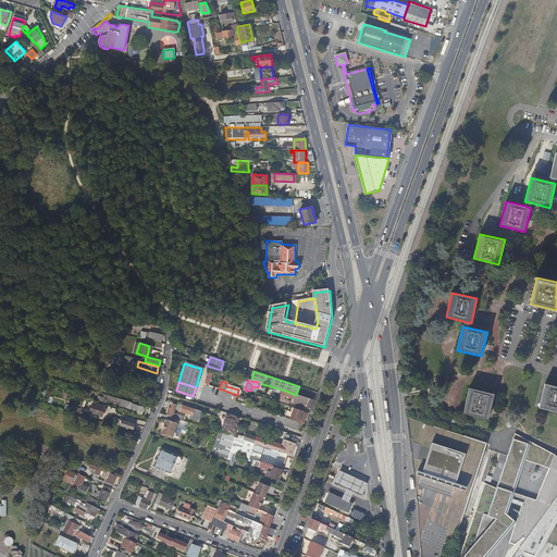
[(556,411),(556,386),(544,383),(539,408),(556,411)]
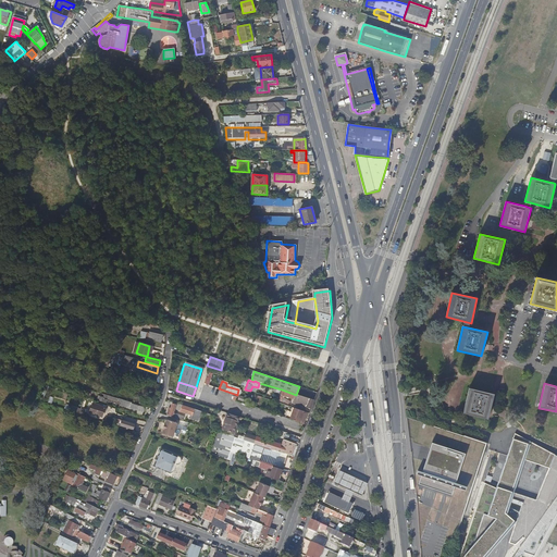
[(489,418),(494,394),(484,392),(469,388),(463,412),(489,418)]
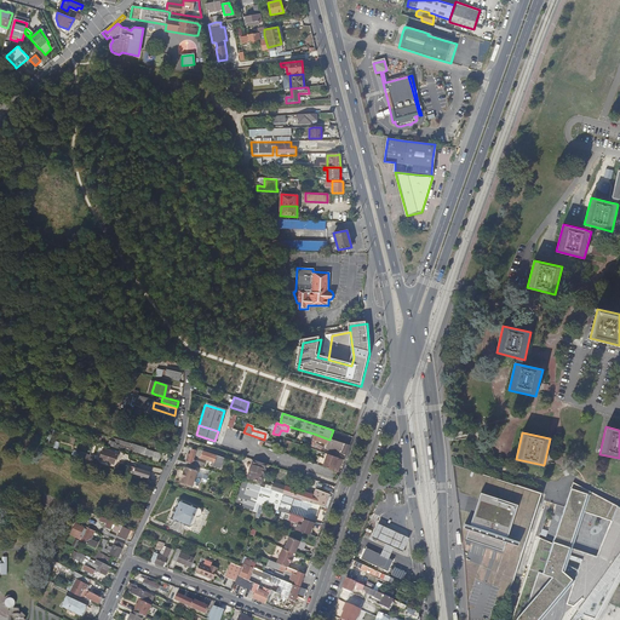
[(326,448),(346,455),(350,446),(329,440),(314,434),(313,437),(315,438),(317,440),(317,441),(327,443),(326,448)]
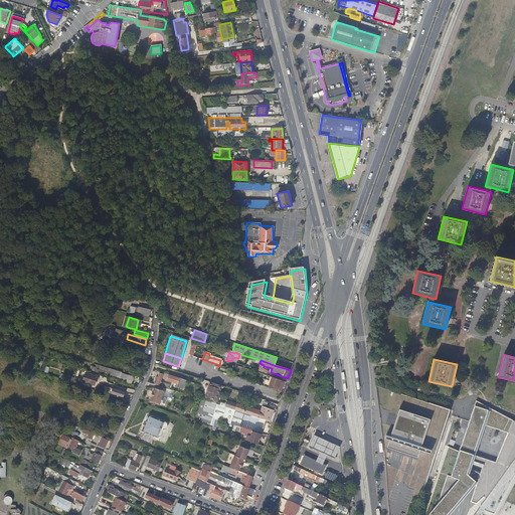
[(122,372),(122,371),(110,367),(109,368),(101,365),(100,368),(112,372),(111,374),(132,381),(134,376),(122,372)]
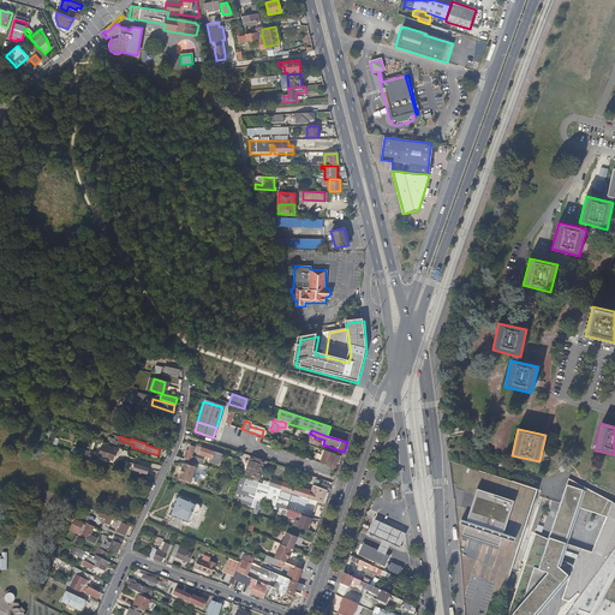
[(276,446),(278,442),(264,436),(262,441),(276,446)]
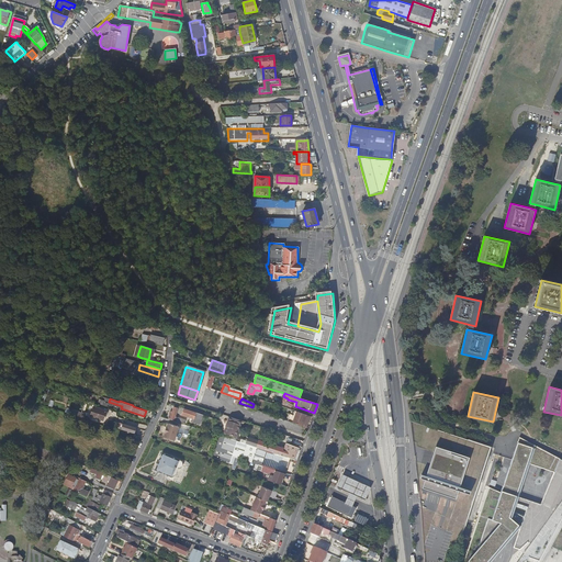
[(109,412),(93,406),(90,417),(103,422),(105,416),(107,416),(109,412)]
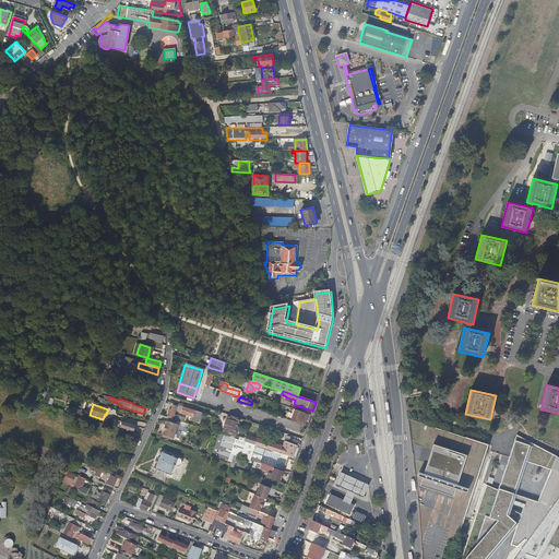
[(292,421),(300,425),(305,413),(295,409),(292,421)]
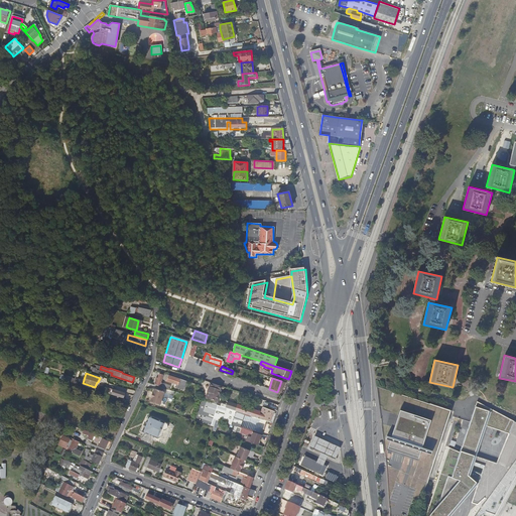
[(102,386),(101,388),(107,389),(107,391),(112,392),(111,394),(116,395),(116,396),(121,398),(121,397),(123,398),(124,393),(102,386)]
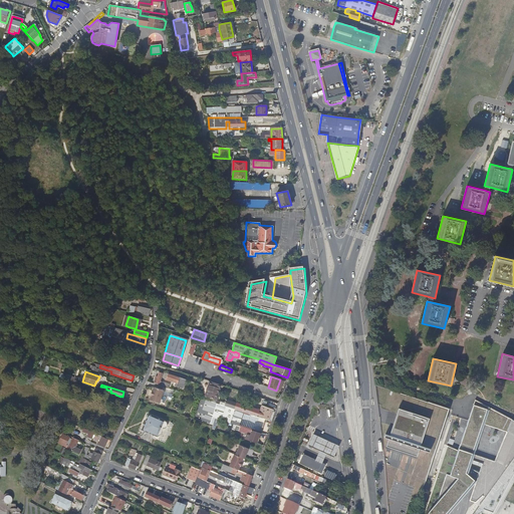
[(208,388),(207,387),(206,391),(208,391),(206,397),(215,400),(219,391),(208,388)]
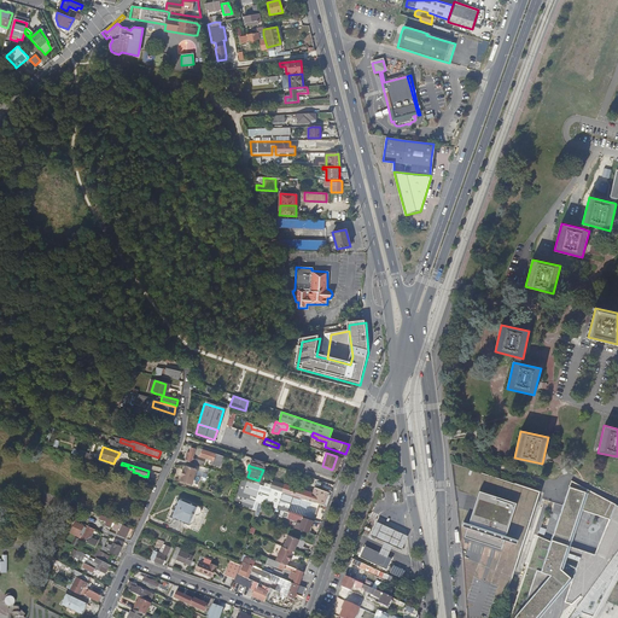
[(180,482),(192,485),(196,474),(197,470),(185,466),(184,471),(182,471),(181,477),(180,482)]
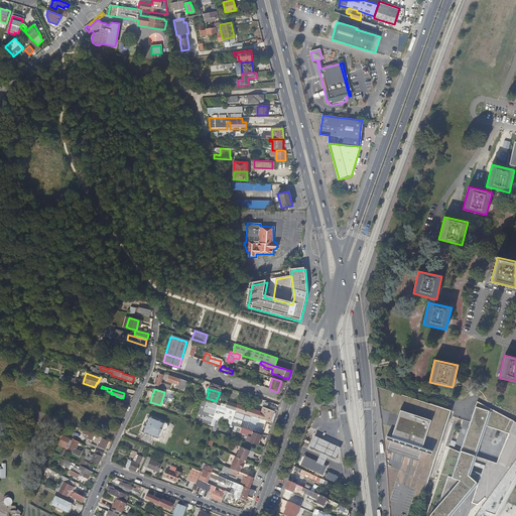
[(241,428),(261,435),(266,421),(264,421),(259,419),(257,419),(200,399),(192,420),(214,427),(217,420),(227,424),(241,428)]
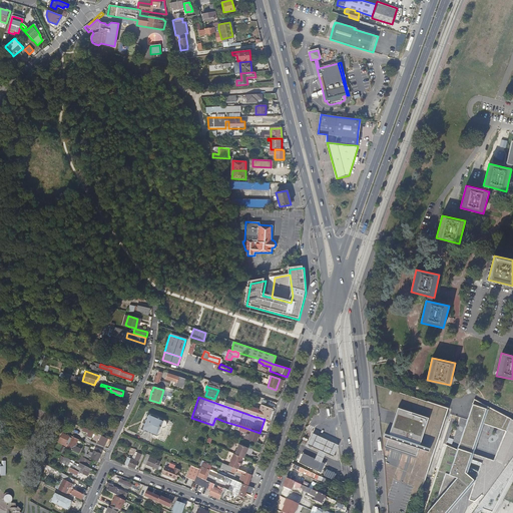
[(475,502),(482,496),(484,497),(501,474),(512,457),(512,419),(485,405),(479,402),(474,399),(473,402),(467,420),(457,450),(446,445),(424,512),(423,512),(446,512),(461,496),(474,480),(474,484),(469,500),(475,502)]
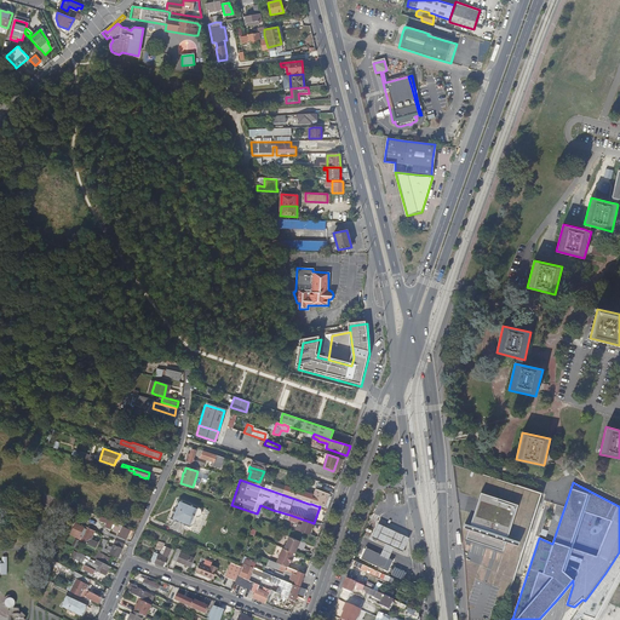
[(319,505),(327,509),(329,504),(325,503),(328,494),(316,491),(311,504),(317,506),(319,505)]
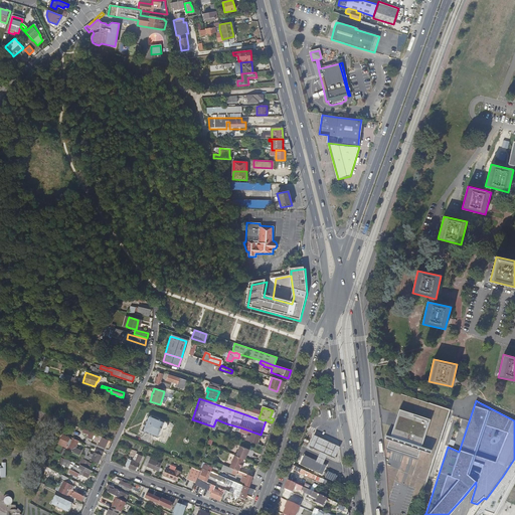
[(427,420),(399,411),(391,437),(386,435),(384,439),(390,441),(389,446),(416,455),(418,450),(431,453),(432,450),(419,446),(427,420)]
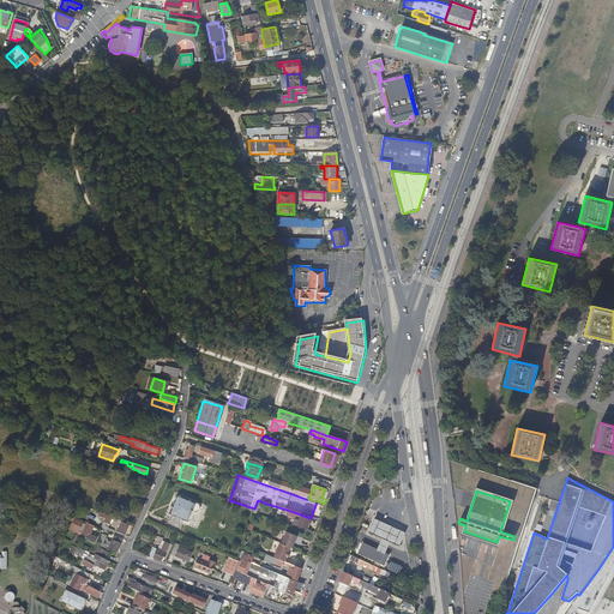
[(176,497),(168,515),(186,523),(187,523),(188,523),(190,522),(190,521),(188,519),(190,516),(194,517),(197,517),(198,516),(199,515),(200,512),(199,510),(199,507),(198,506),(197,506),(176,497)]
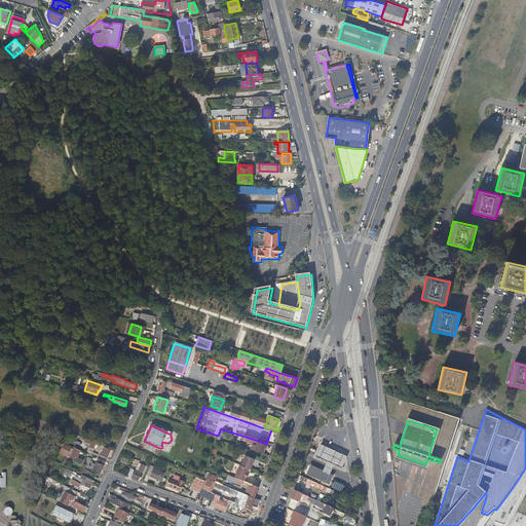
[(254,452),(263,455),(266,444),(246,437),(243,442),(253,445),(254,443),(257,444),(254,452)]
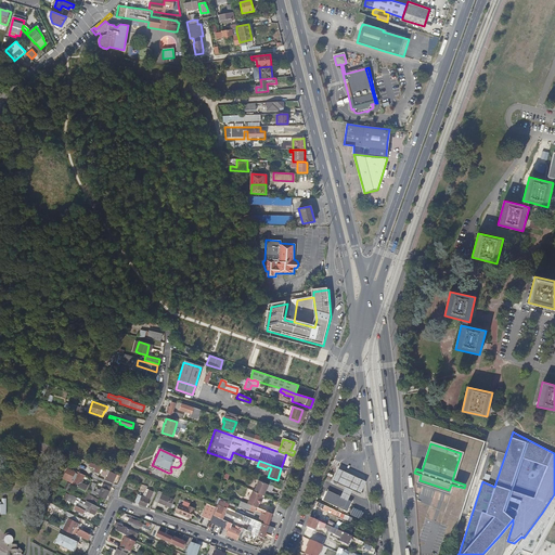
[(106,469),(93,464),(92,467),(95,469),(95,470),(98,472),(98,470),(105,474),(106,469)]
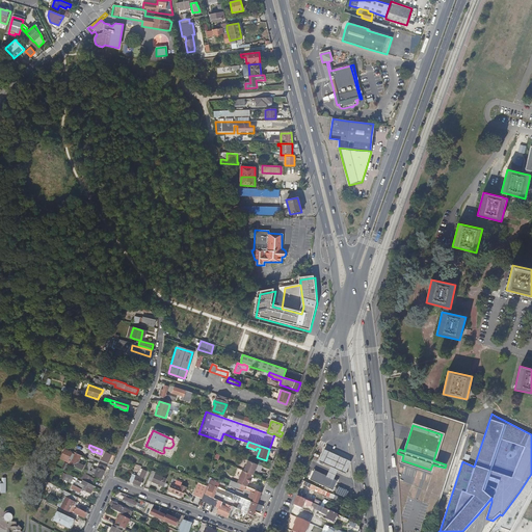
[(61,457),(69,460),(72,453),(64,450),(61,457)]
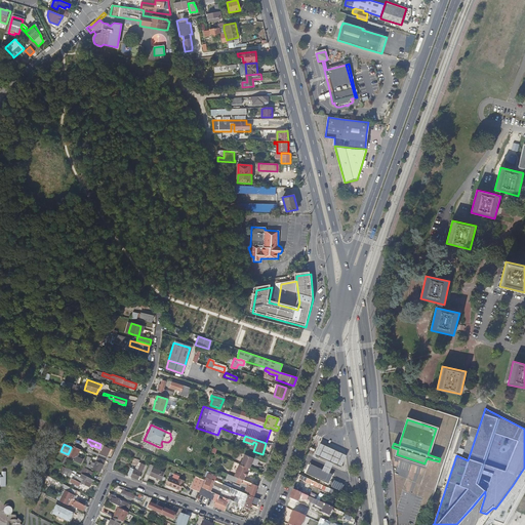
[(314,455),(339,467),(345,455),(319,444),(314,455)]
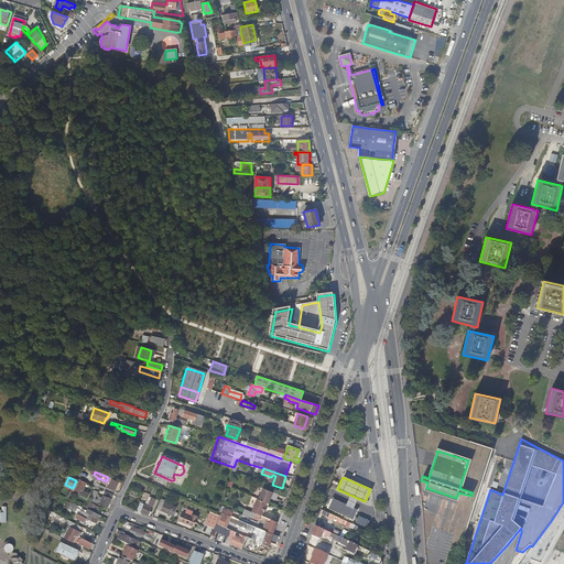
[(119,483),(110,479),(109,481),(108,480),(107,483),(109,484),(107,487),(115,490),(119,483)]
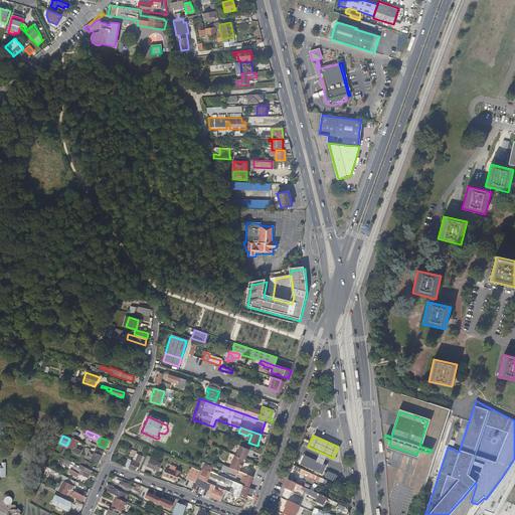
[(73,439),(68,450),(78,455),(80,450),(75,448),(78,442),(73,439)]
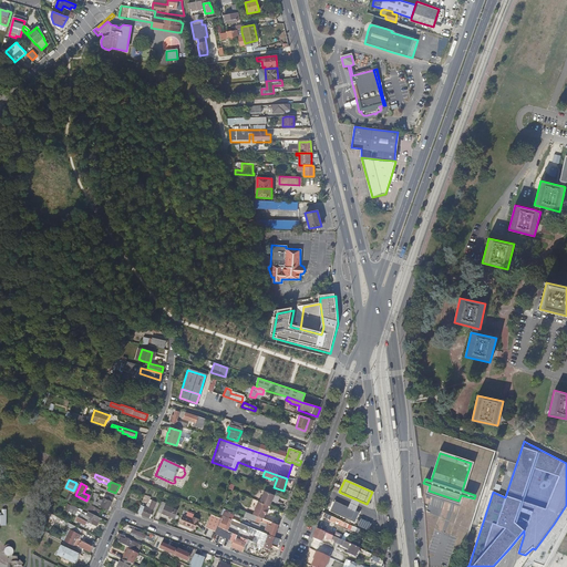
[(274,495),(264,491),(259,502),(268,505),(269,506),(274,495)]
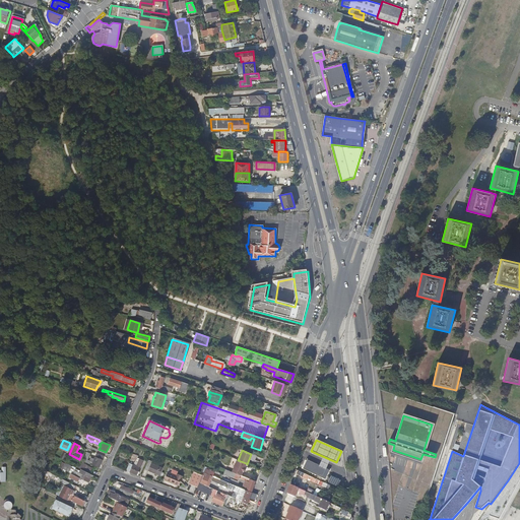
[(103,460),(95,457),(94,459),(90,458),(89,460),(93,461),(92,464),(100,467),(103,460)]
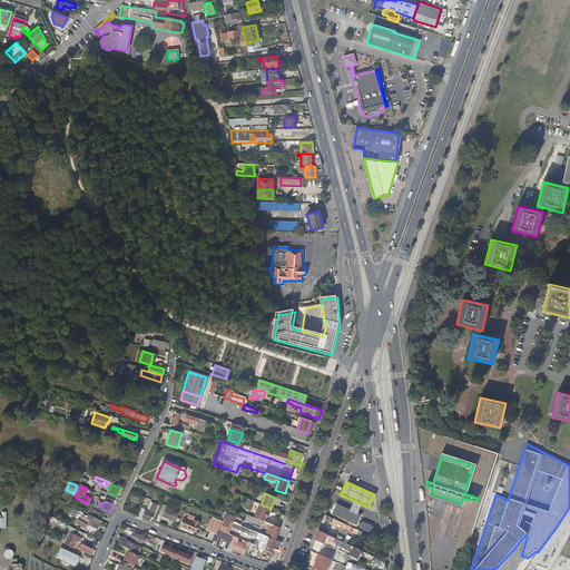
[(261,504),(259,503),(255,517),(265,521),(269,508),(261,504)]
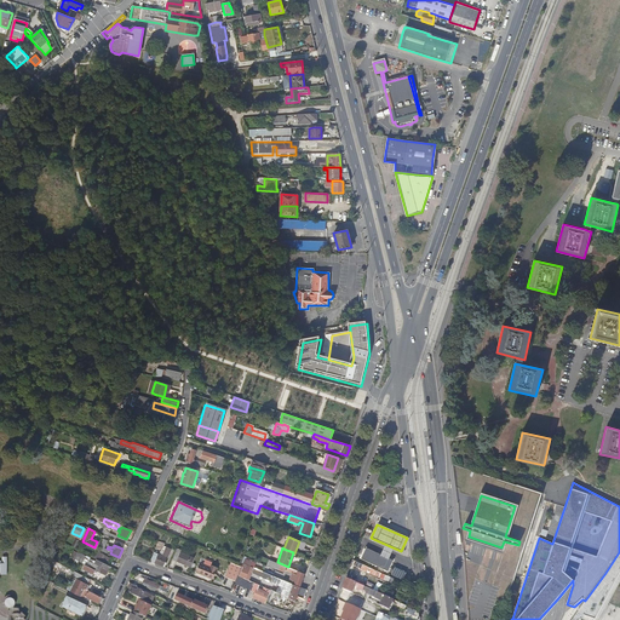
[(386,572),(392,561),(365,547),(360,558),(386,572)]
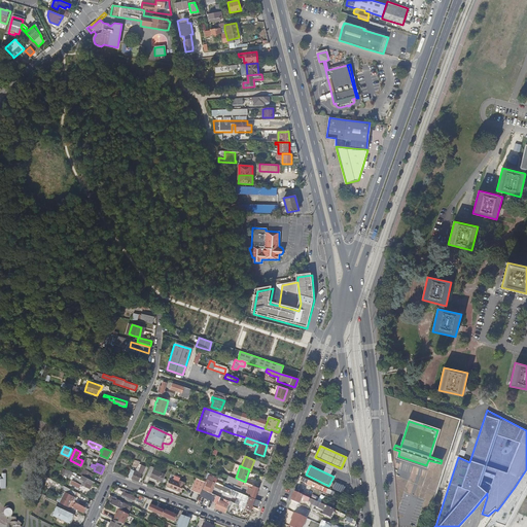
[(154,469),(154,468),(150,467),(147,476),(151,477),(151,478),(162,482),(163,479),(164,476),(161,475),(161,472),(154,469)]
